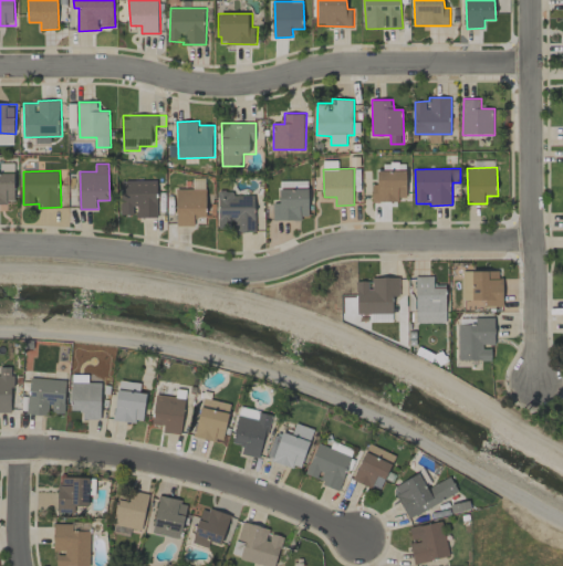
[(407,170),(378,171),(378,184),(373,184),(374,201),(408,201),(407,170)]
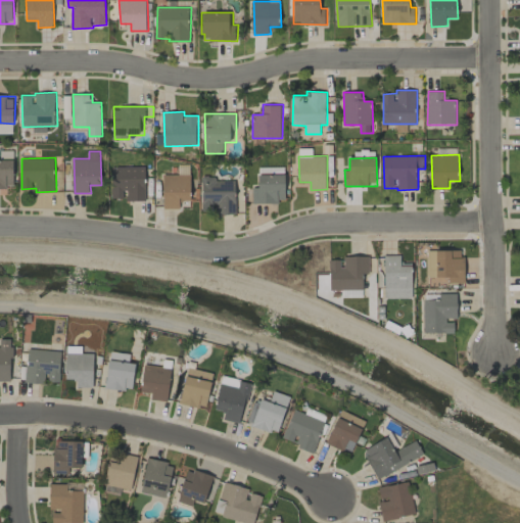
[(14,160),(0,159),(0,187),(15,188),(14,160)]
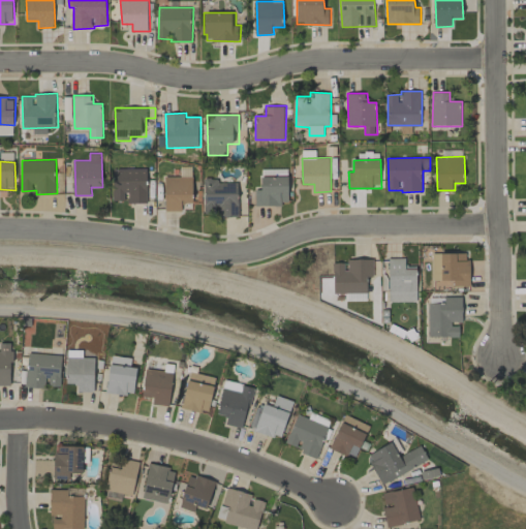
[(114,200),(128,200),(128,203),(149,203),(149,168),(115,168),(114,200)]
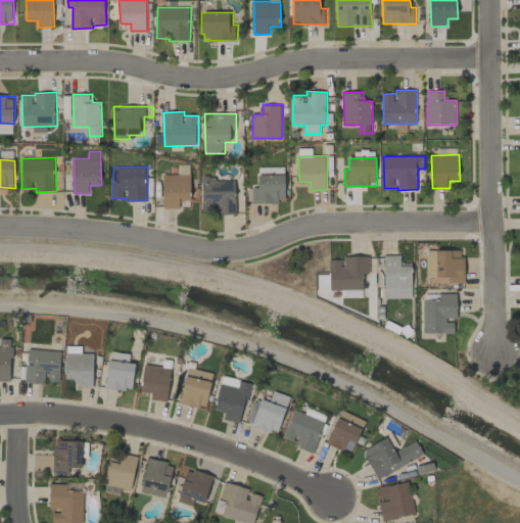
[(164,175),(164,208),(182,208),(181,200),(192,200),(191,174),(164,175)]
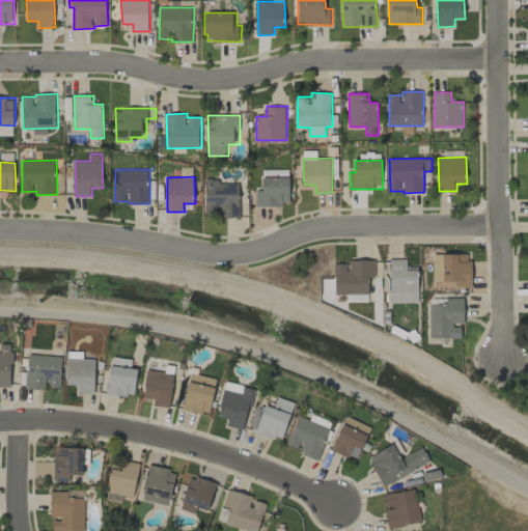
[(264,178),(264,190),(257,191),(257,205),(290,205),(290,177),(264,178)]
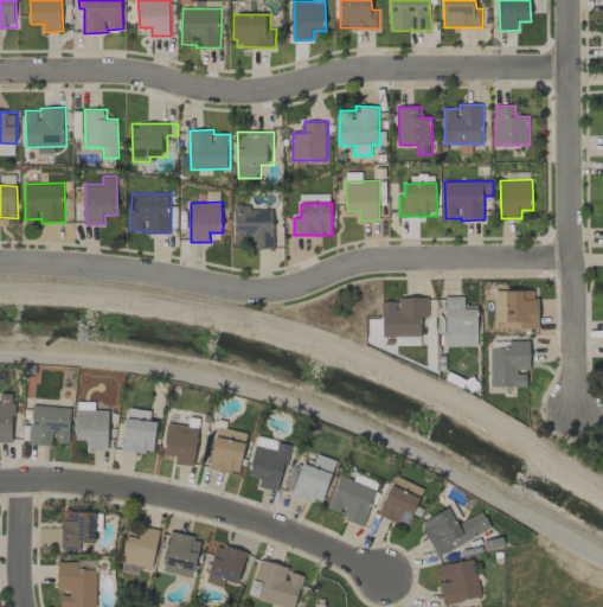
[(275,249),(275,209),(251,209),(251,205),(235,205),(236,246),(251,246),(251,249),(275,249)]
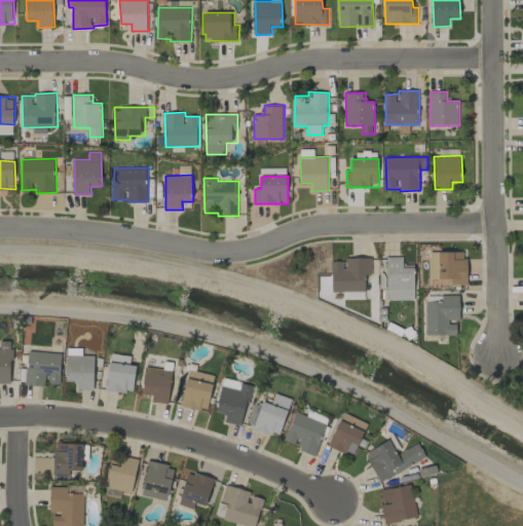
[(431,278),(452,278),(452,285),(468,285),(467,252),(431,252),(431,278)]
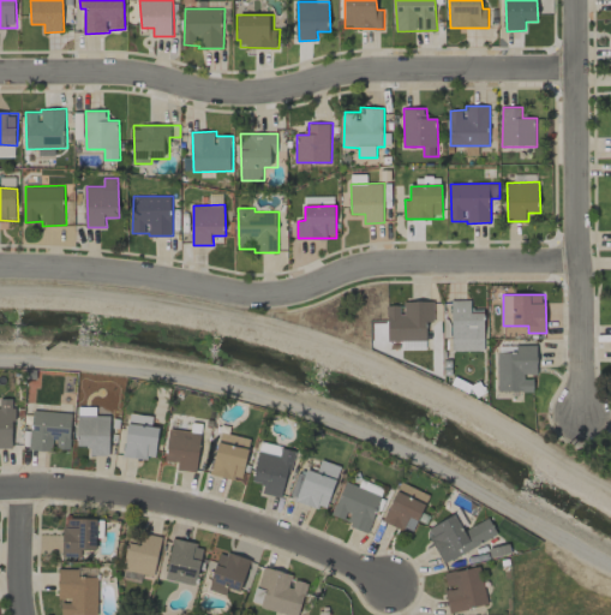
[(472,300),(453,300),(454,351),(486,351),(485,314),(472,314),(472,300)]
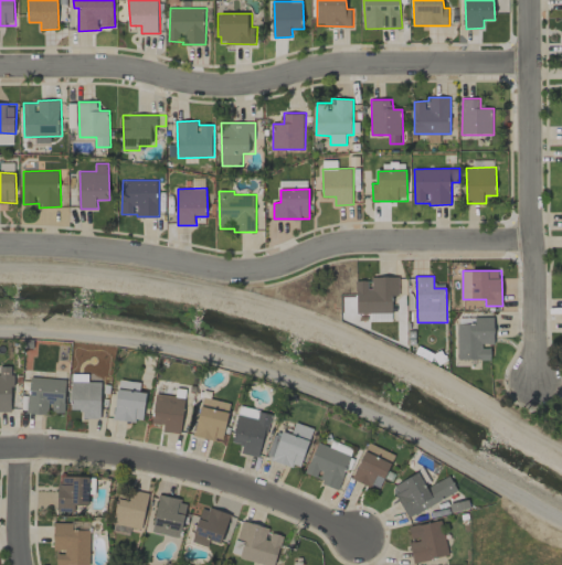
[(400,277),(371,277),(371,280),(358,280),(358,312),(396,313),(396,297),(400,297),(400,277)]
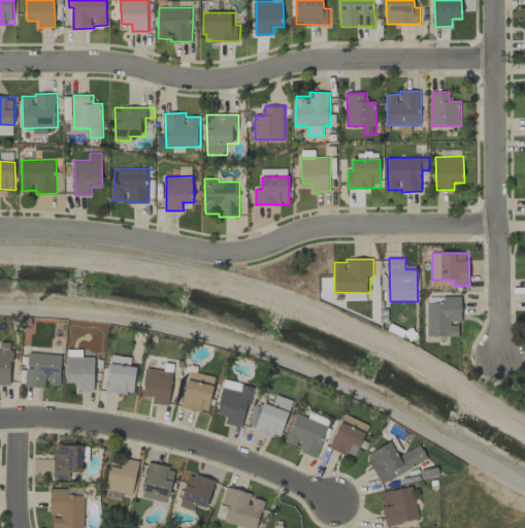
[(428,303),(429,336),(459,336),(459,323),(463,323),(462,296),(445,297),(445,302),(428,303)]
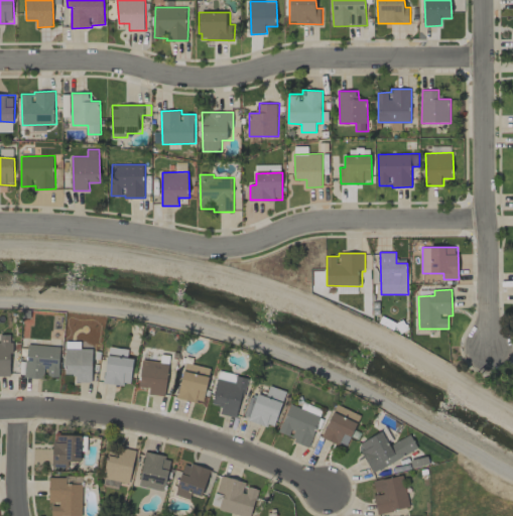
[(15,342),(0,342),(0,375),(14,376),(15,342)]
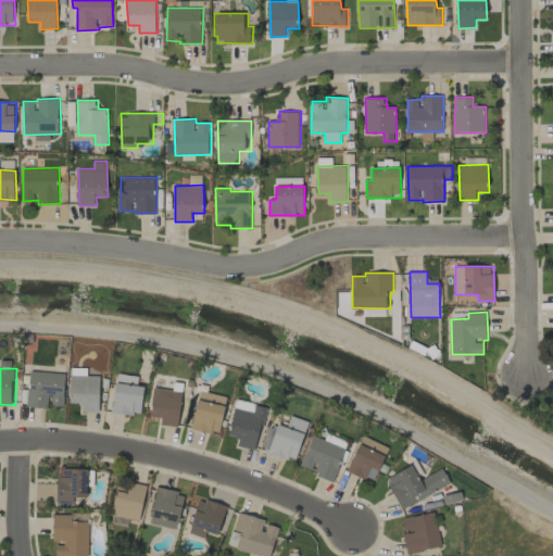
[(65,373),(30,371),(29,407),(50,407),(50,405),(64,406),(65,373)]
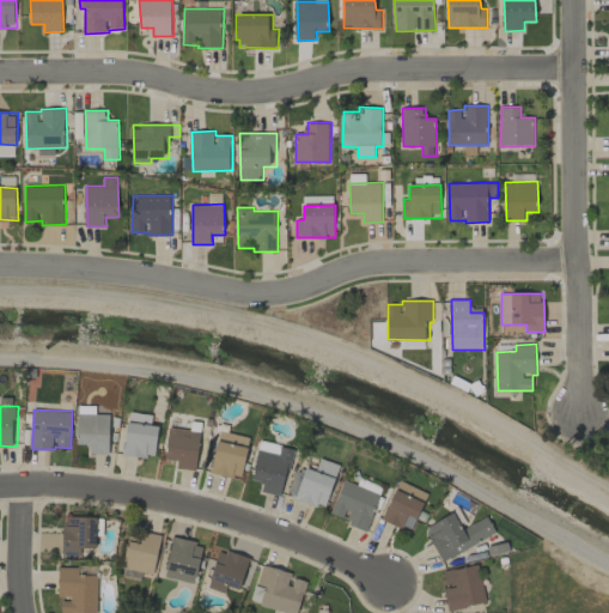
[(152,424),(154,416),(132,411),(125,453),(156,459),(160,426),(152,424)]
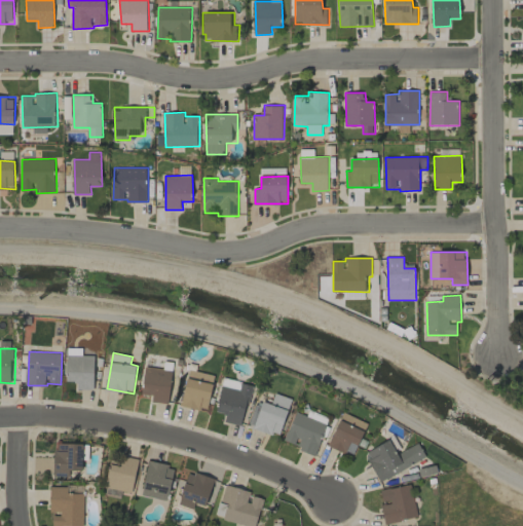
[(78,388),(96,389),(97,355),(68,354),(67,381),(78,382),(78,388)]
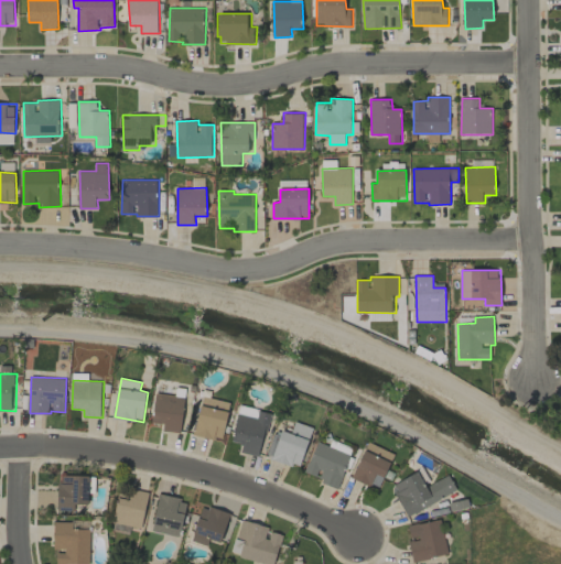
[(182,432),(186,397),(157,393),(153,423),(165,424),(164,431),(182,432)]
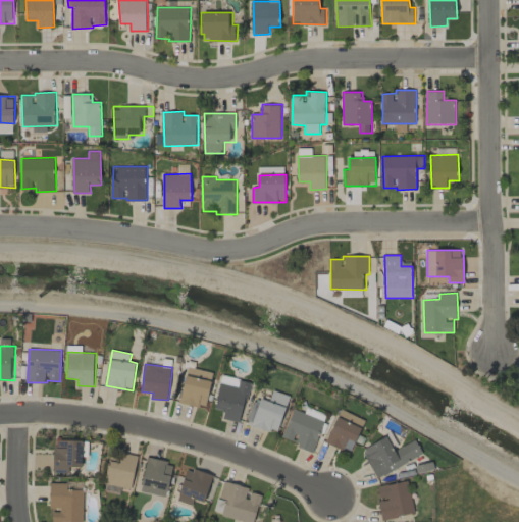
[(180,403),(206,409),(214,372),(189,367),(180,403)]
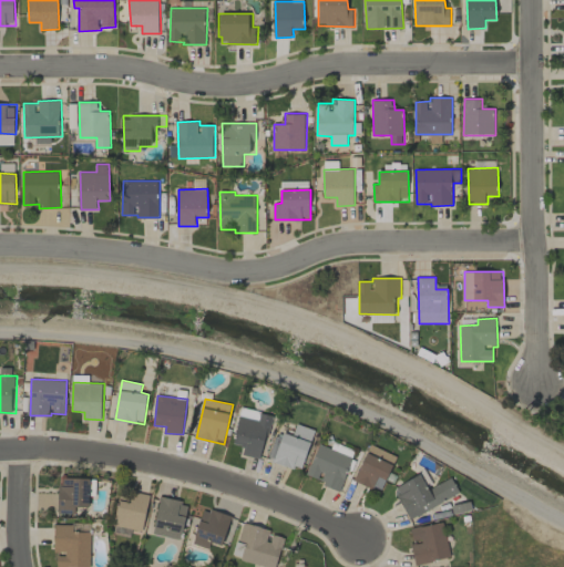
[(273,414),(258,412),(258,411),(242,408),(235,444),(245,446),(244,455),(264,459),(273,414)]
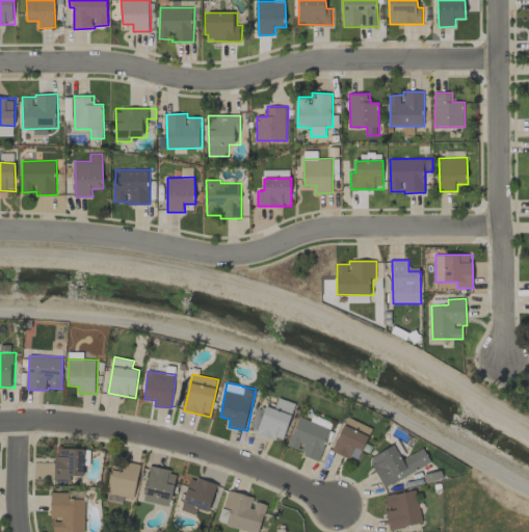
[(275,410),(260,405),(253,431),(284,442),(296,403),(280,398),(275,410)]
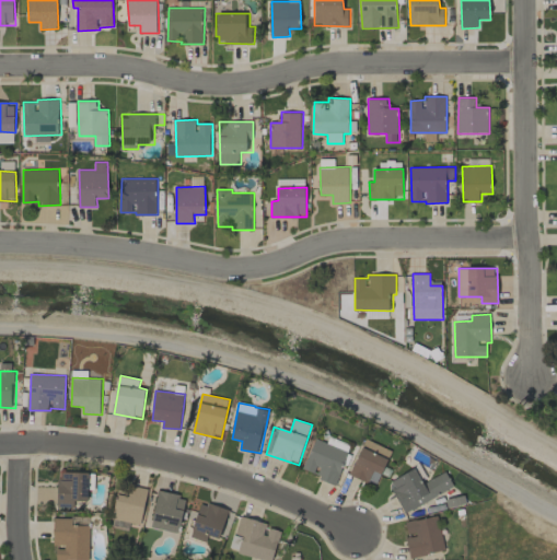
[(350,475),(376,487),(393,451),(367,439),(350,475)]
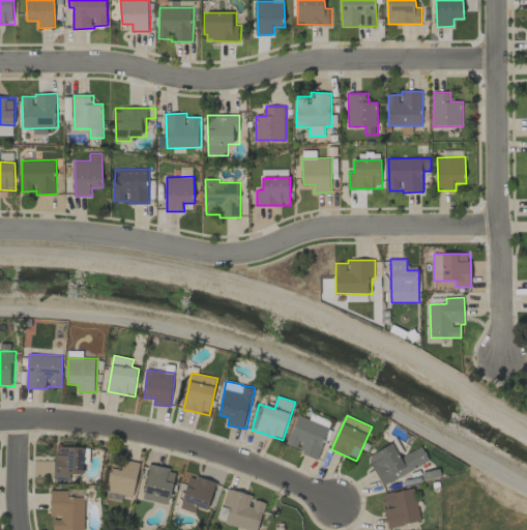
[(320,460),(329,427),(297,416),(288,445),(300,448),(299,453),(320,460)]
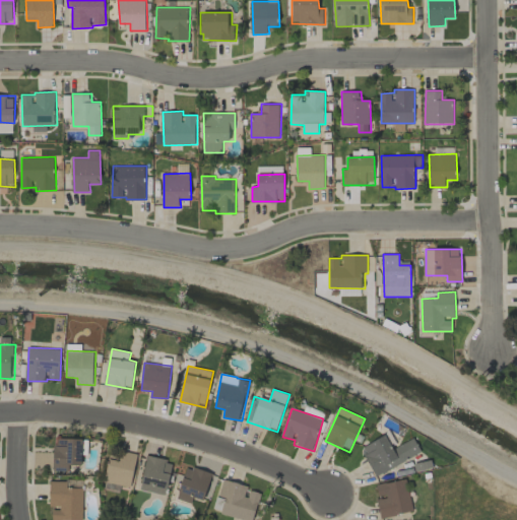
[(377,475),(423,453),(414,438),(393,449),(387,435),(363,447),(377,475)]
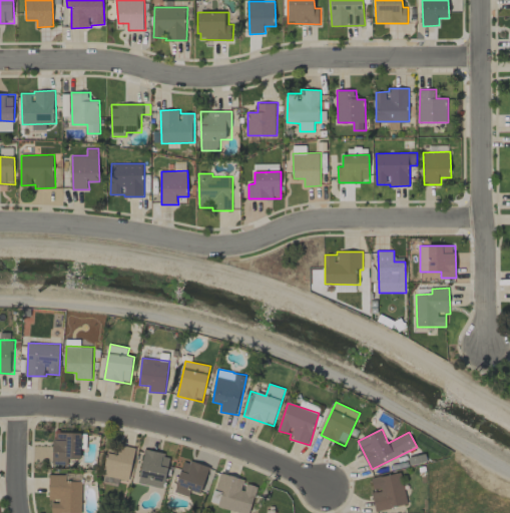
[(69,459),(83,459),(84,433),(55,432),(54,465),(69,465),(69,459)]
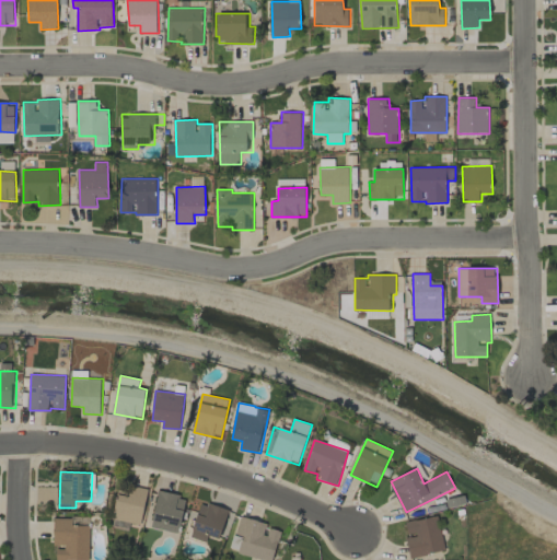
[(117,494),(113,518),(142,524),(149,488),(132,486),(130,497),(117,494)]
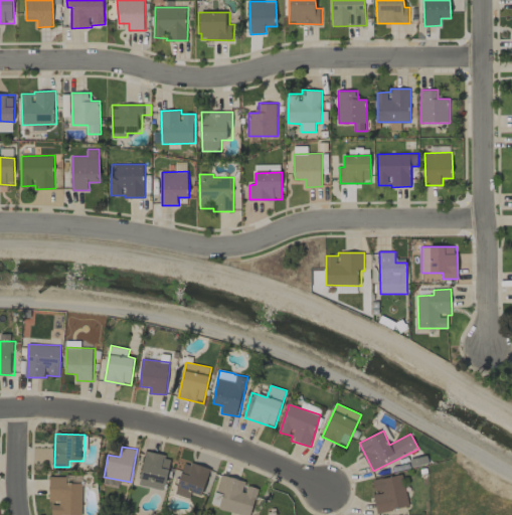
[(140,485),(166,490),(172,457),(146,452),(140,485)]
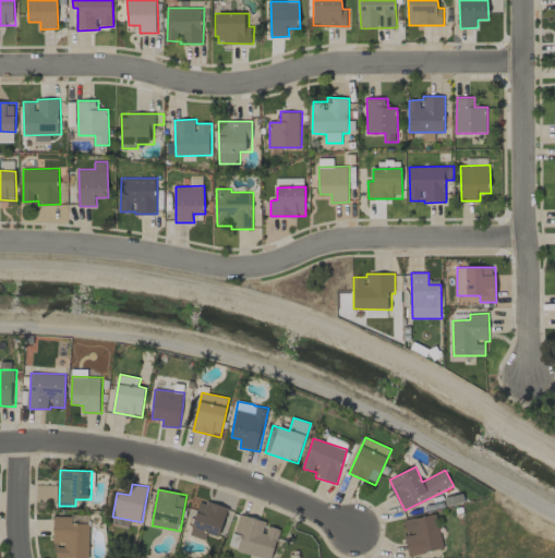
[(202,500),(190,535),(207,541),(208,533),(220,536),(229,508),(202,500)]
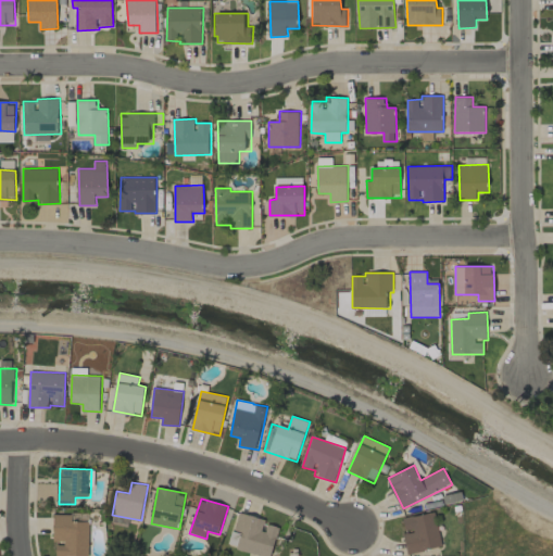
[(443,546),(435,512),(403,519),(407,532),(404,533),(409,555),(443,546)]
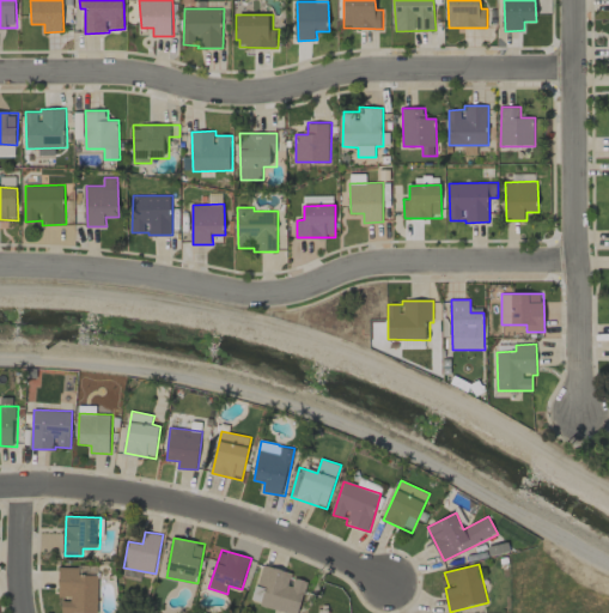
[(80,568),(60,566),(60,598),(62,598),(62,612),(99,612),(101,575),(80,575),(80,568)]
